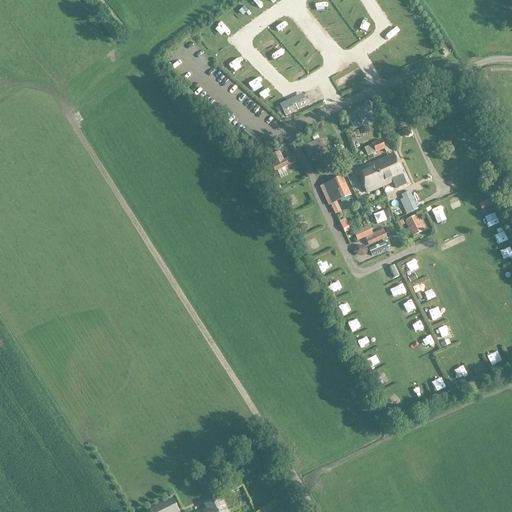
[(307,98),(305,99),(282,110),(285,117),(311,105),(307,98)]
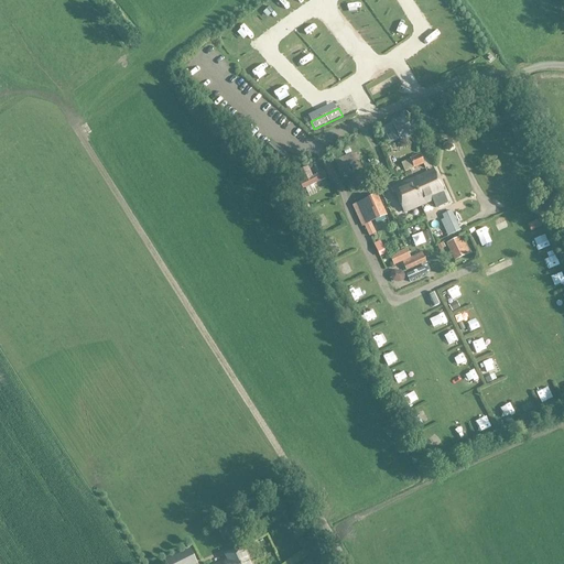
[(392,122),(380,129),(388,144),(401,138),(402,141),(413,134),(404,116),(392,121),(392,122)]
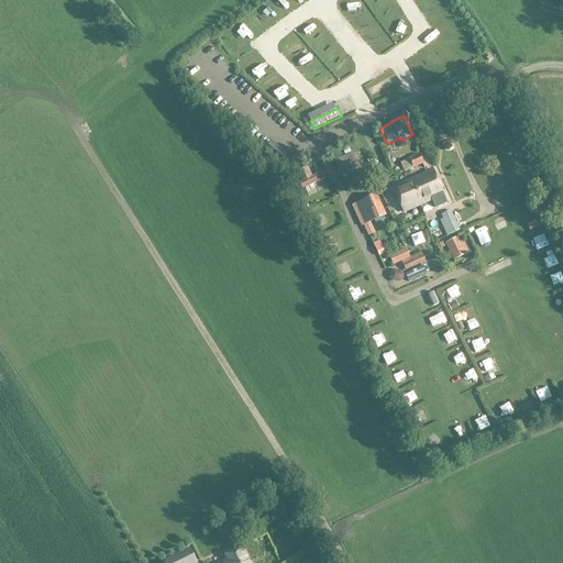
[(351,154),(333,161),(339,173),(348,168),(349,172),(353,169),(352,167),(355,165),(351,154)]
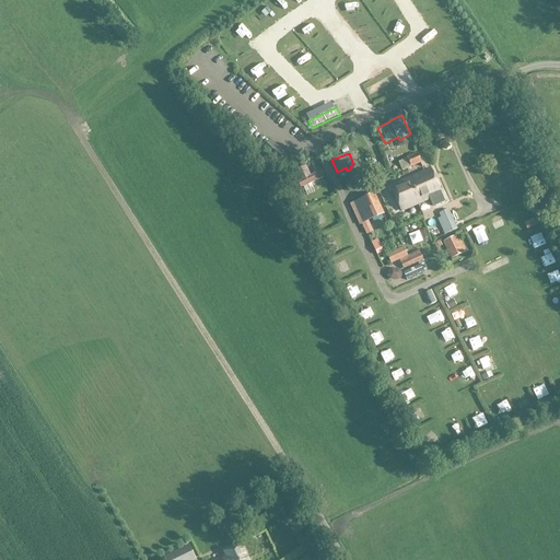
[(411,167),(421,163),(417,153),(407,158),(411,167)]
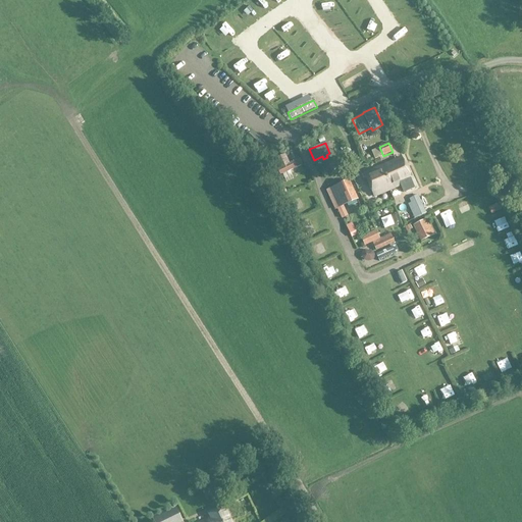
[(290,171),(302,165),(299,158),(289,163),(284,154),(274,159),(279,168),(276,169),(280,175),(282,174),(286,183),(294,179),(290,171)]
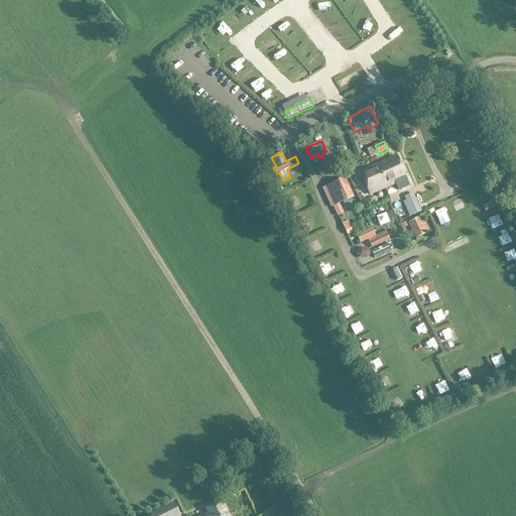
[(408,185),(405,178),(406,178),(396,156),(378,164),(388,185),(396,182),(399,189),(408,185)]
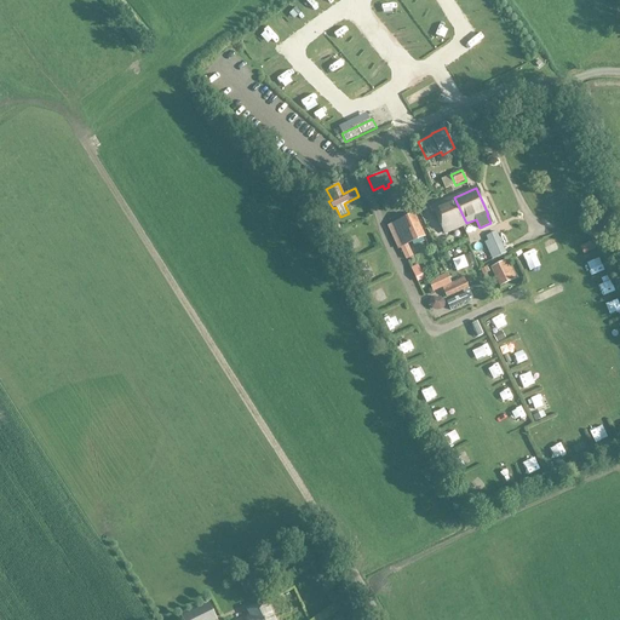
[(466,223),(454,197),(432,206),(443,233),(466,223)]
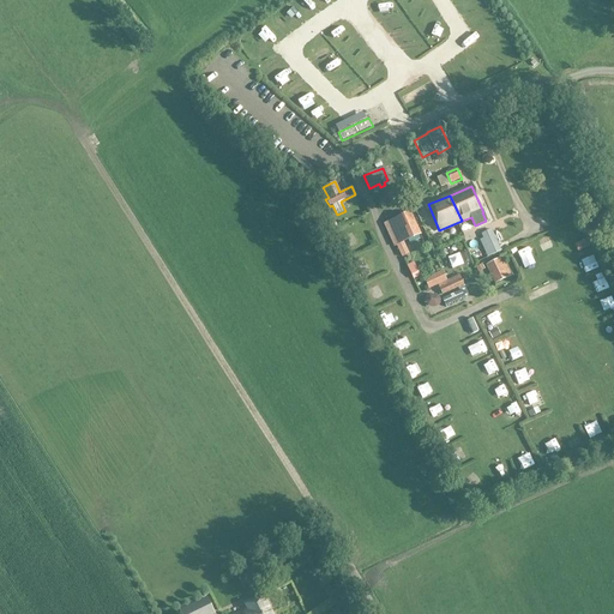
[(397,246),(421,235),(410,212),(384,224),(393,246),(396,245),(397,246)]
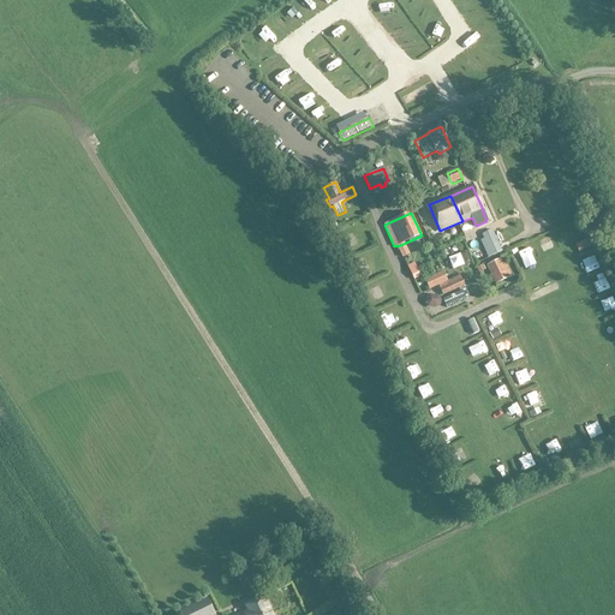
[(506,218),(495,222),(499,230),(509,224),(506,218)]
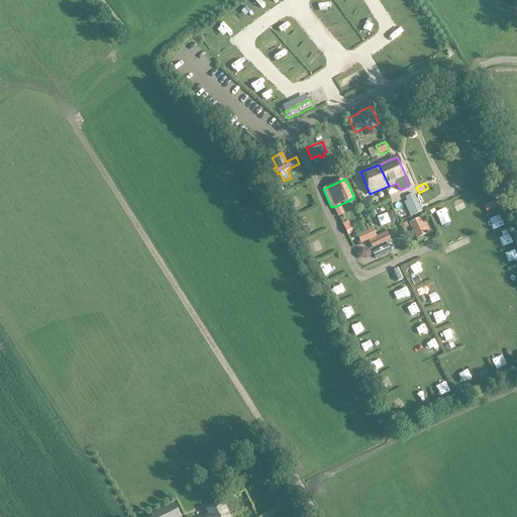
[(411,195),(417,193),(415,187),(409,189),(411,195)]
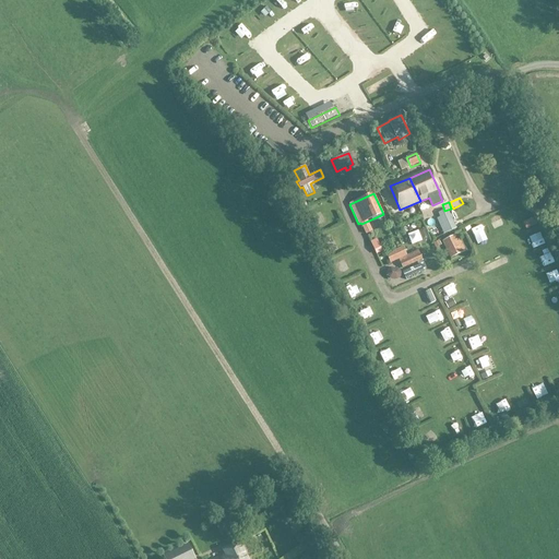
[(456,229),(456,228),(450,213),(437,218),(438,221),(443,235),(456,229)]
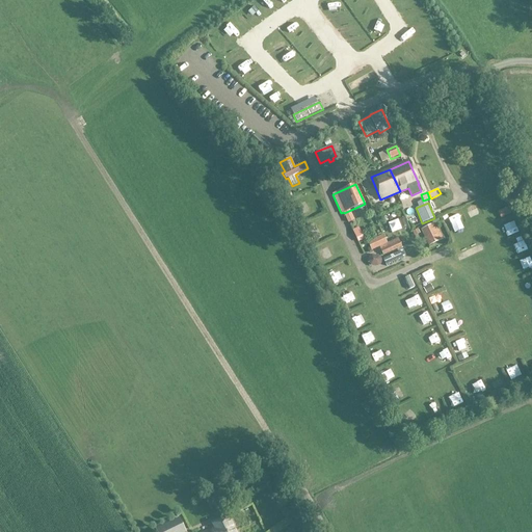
[(443,240),(434,223),(421,230),(429,246),(443,240)]
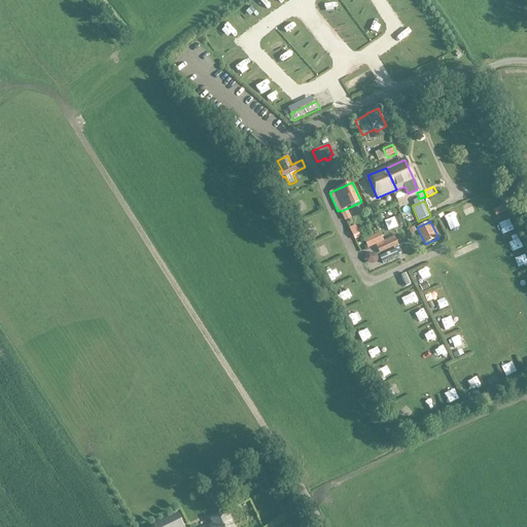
[(360,237),(355,224),(349,227),(354,240),(360,237)]
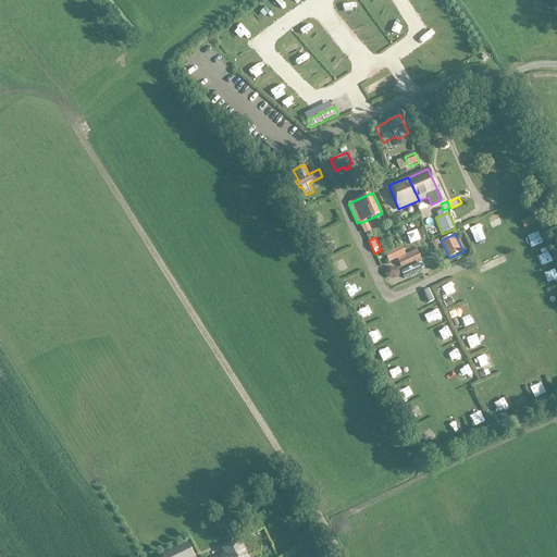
[(386,262),(385,272),(395,272),(395,262),(386,262)]
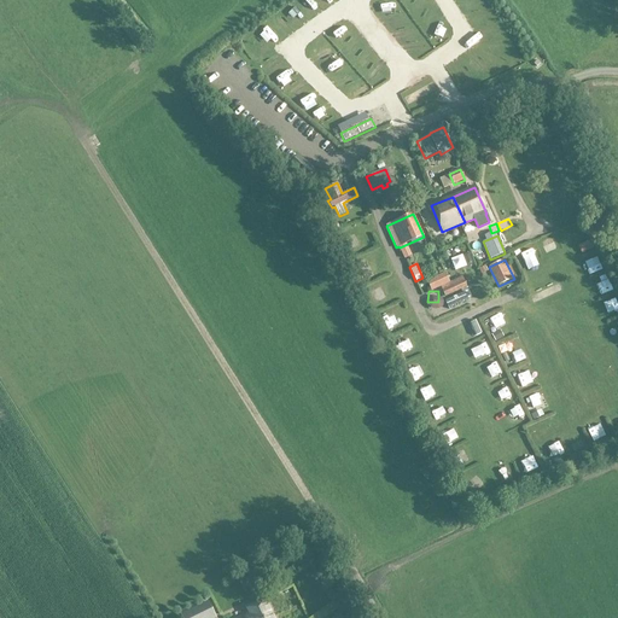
[(468,299),(466,292),(445,302),(448,308),(468,299)]
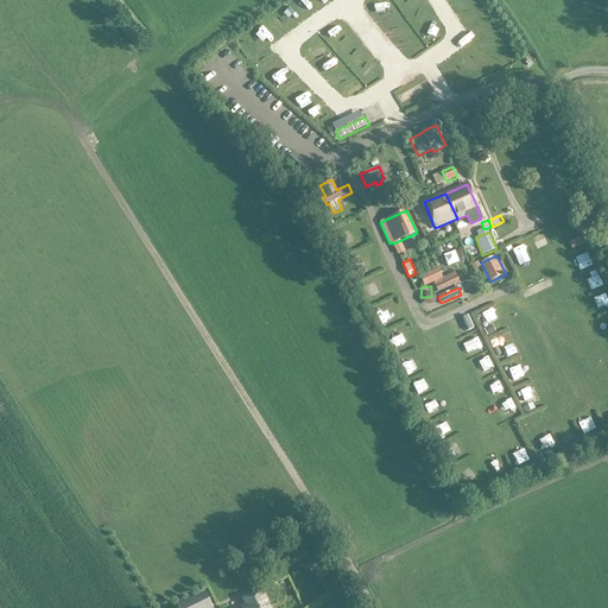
[(473,308),(477,318),(493,312),(488,302),(473,308)]
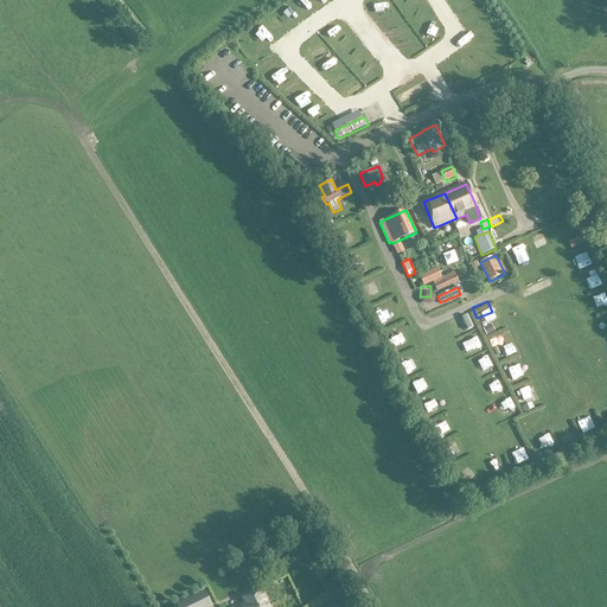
[(506,334),(496,339),(500,350),(511,345),(506,334)]
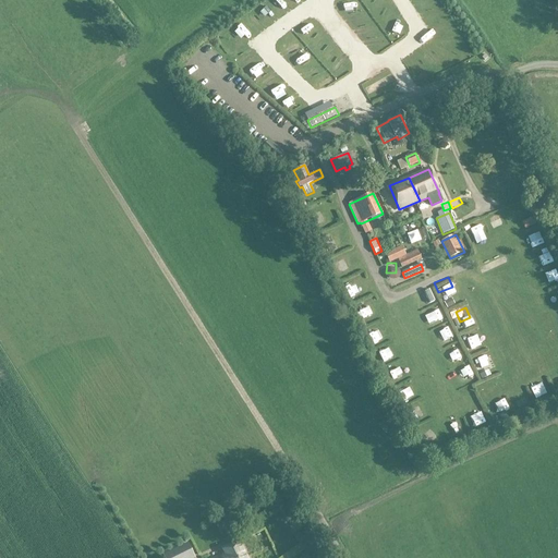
[(459,329),(463,339),(470,336),(465,326),(459,329)]
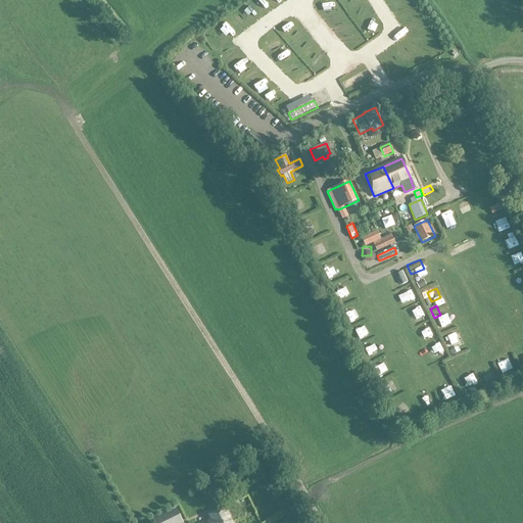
[(453,345),(462,340),(457,332),(447,336),(453,345)]
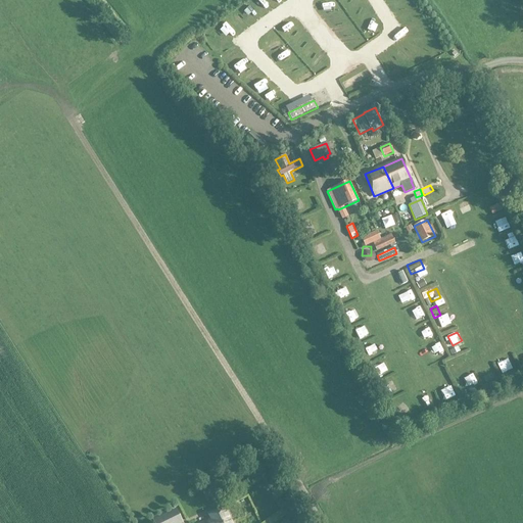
[(469,368),(461,373),(466,382),(475,377),(469,368)]
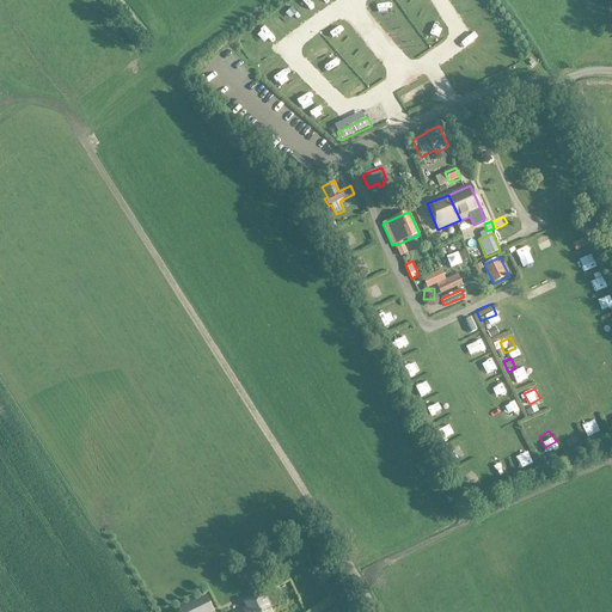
[(256,563),(249,567),(254,576),(261,574),(256,563)]
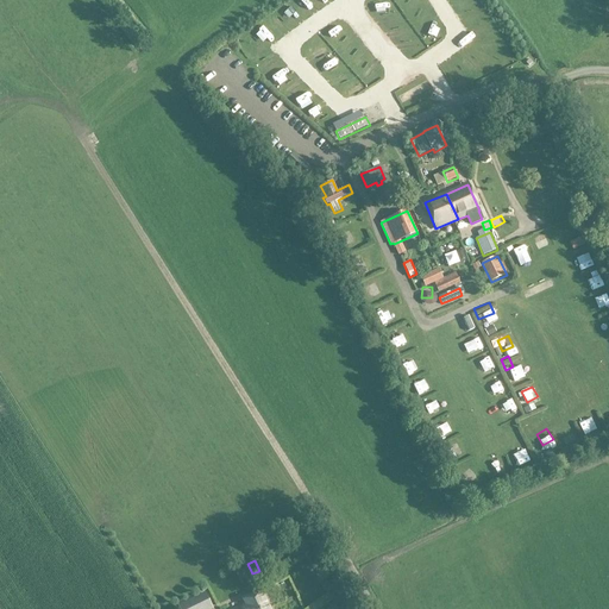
[(268,608),(259,590),(242,598),(245,604),(234,608),(268,608)]
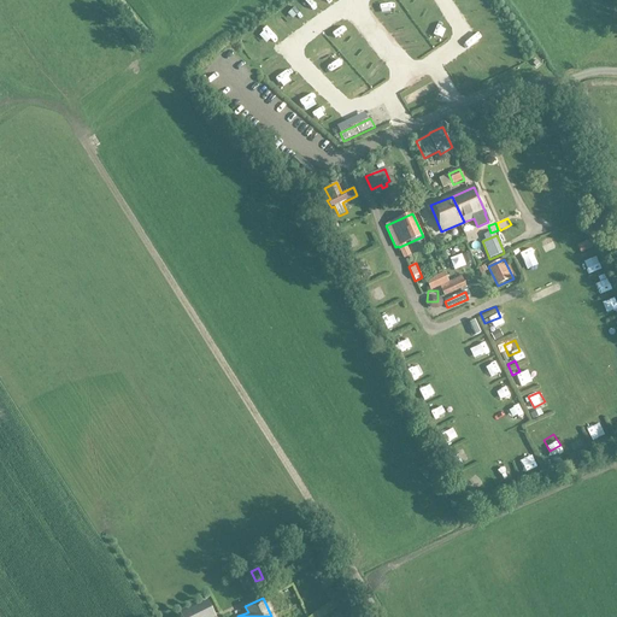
[(180,615),(181,616),(212,616),(206,603),(180,615)]
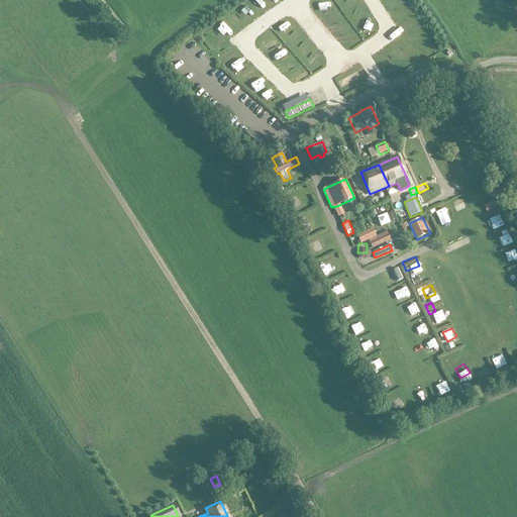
[(283,516),(284,507),(276,508),(275,516),(283,516)]
